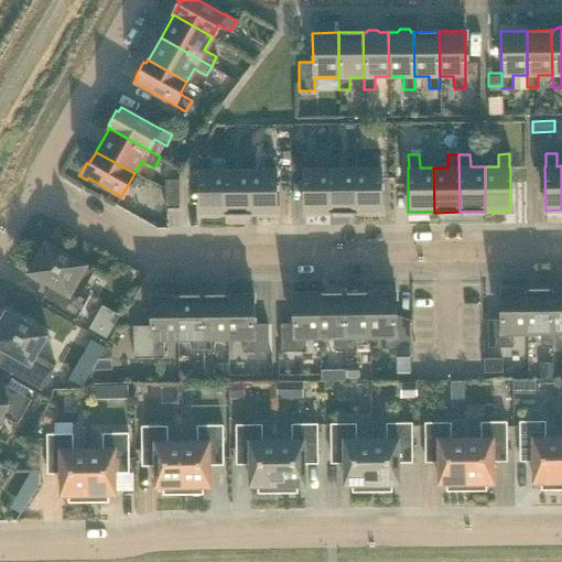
[(328,214),(330,214),(328,169),(314,169),(314,155),(303,157),(303,169),(303,214),(328,213),(328,214)]
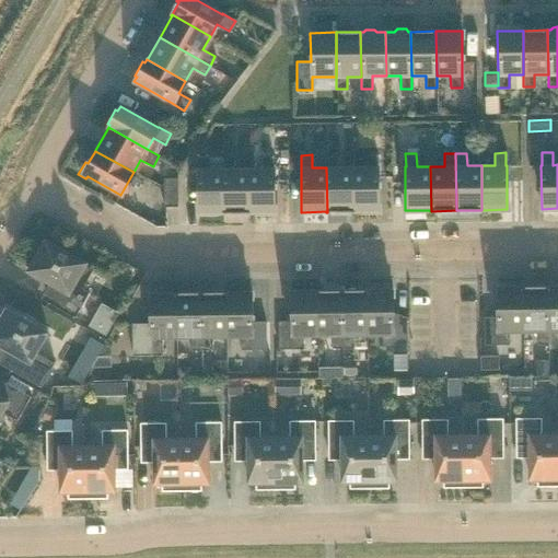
[(327,212),(352,211),(351,167),(337,167),(337,154),(326,154),(326,167),(327,212)]
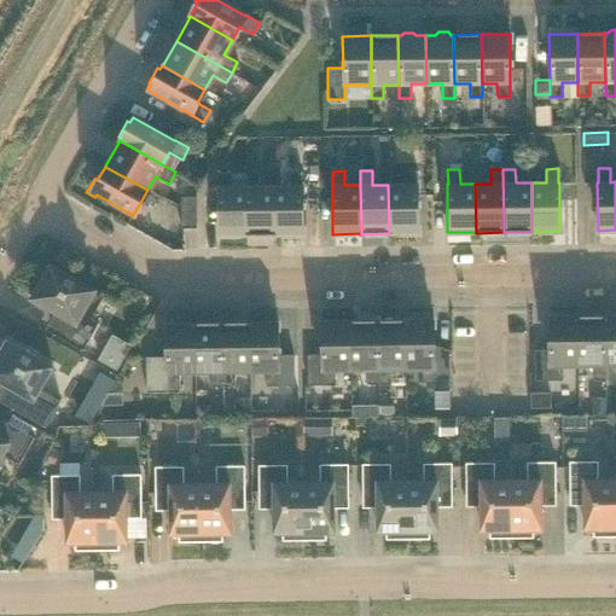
[(388,185),(389,233),(390,233),(417,233),(417,184),(416,184),(416,170),(404,170),(404,184),(388,185)]
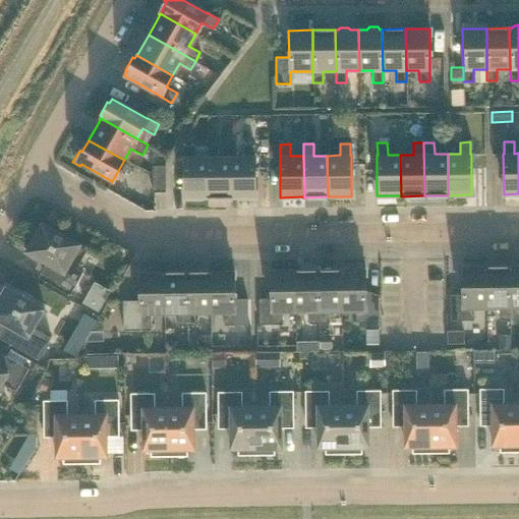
[(206,198),(207,198),(207,157),(193,157),(193,145),(183,146),(183,157),(183,198),(206,197),(206,198)]
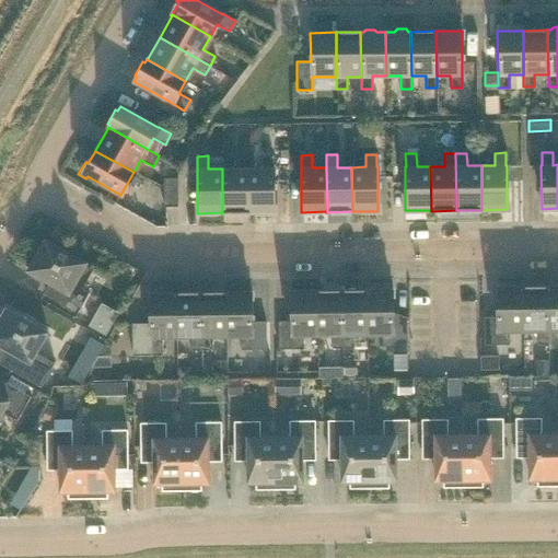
[(222,213),(248,213),(247,169),(233,169),(233,155),(222,155),(222,169),(222,213)]
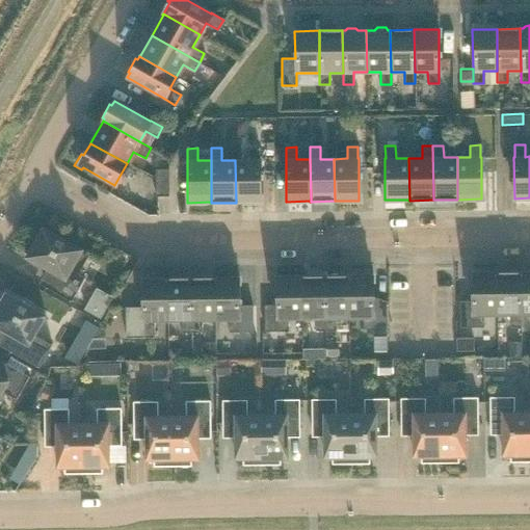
[(235,160),(236,203),(236,202),(260,202),(259,159),(259,148),(248,148),(248,160),(235,160)]
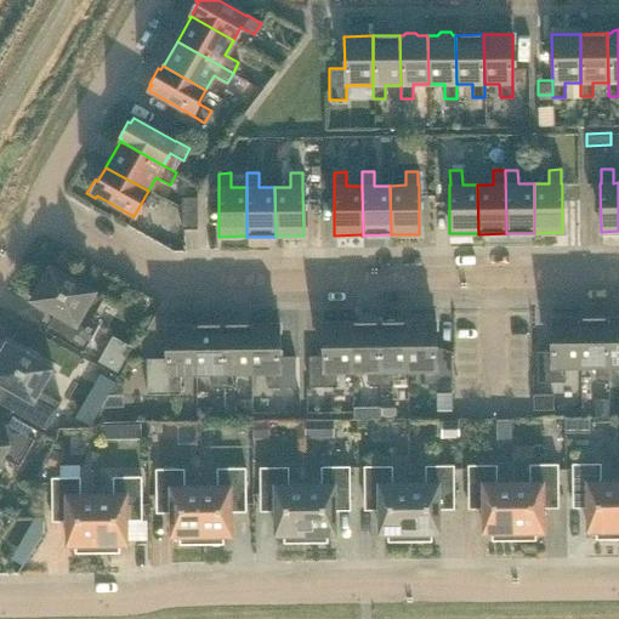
[(330,177),(319,177),(319,191),(330,191),(330,177)]
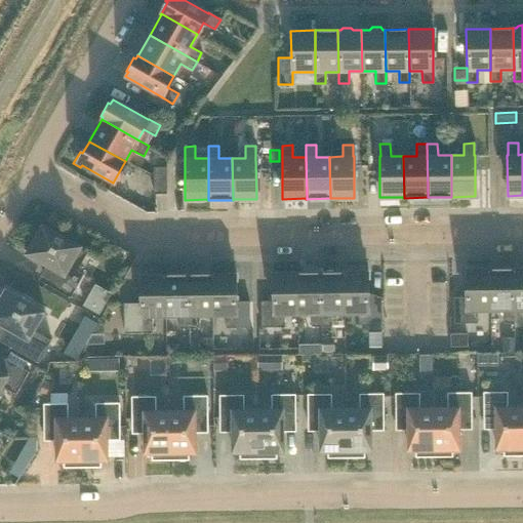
[(165,166),(152,166),(153,193),(165,193),(165,166)]
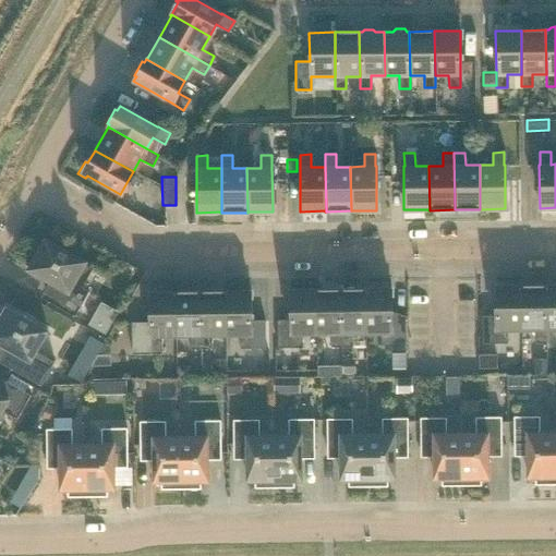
[(35,244),(24,263),(29,265),(27,269),(55,286),(46,300),(74,315),(88,290),(81,287),(92,268),(84,264),(85,262),(72,255),(75,251),(57,240),(53,244),(44,239),(39,246),(35,244)]
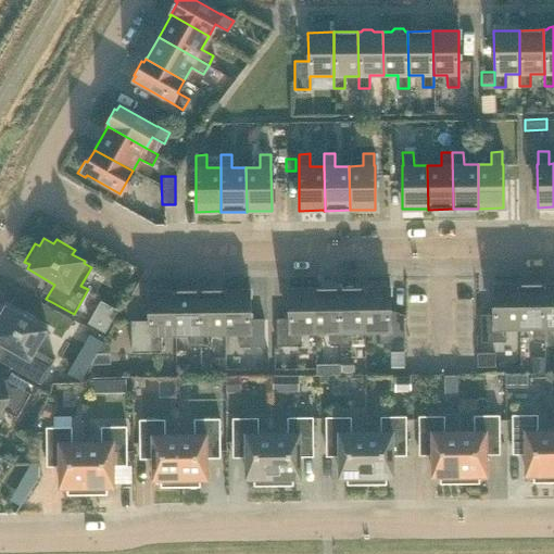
[(543,284),(518,285),(518,328),(531,328),(532,328),(532,341),(543,341),(543,328),(543,284)]
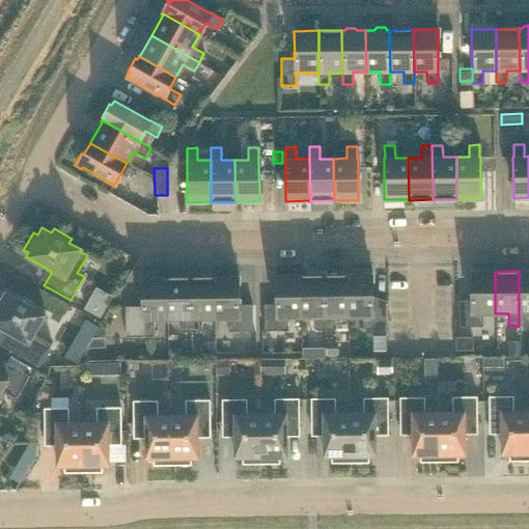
[(528,312),(528,271),(520,272),(520,271),(519,271),(519,313),(528,312)]
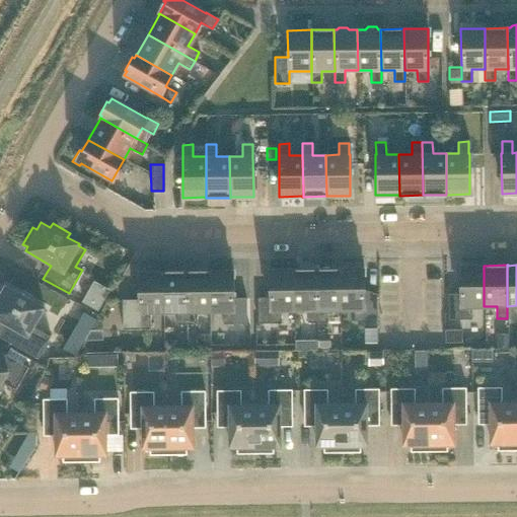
[(443,318),(470,318),(470,307),(484,306),(484,266),(483,266),(459,266),(460,293),(443,293),(443,318)]
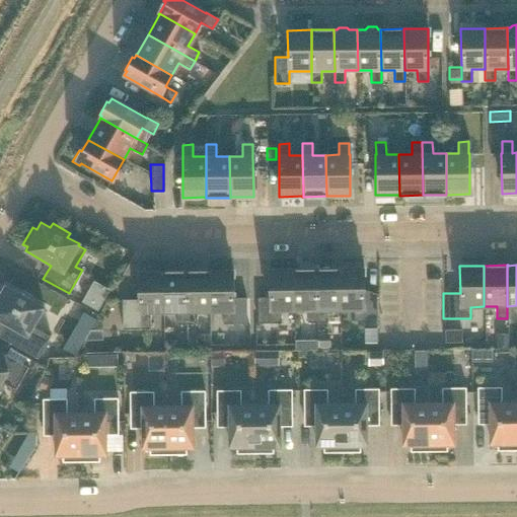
[(363,268),(339,269),(340,309),(353,309),(353,320),(364,320),(364,326),(376,326),(376,295),(363,295),(363,268)]
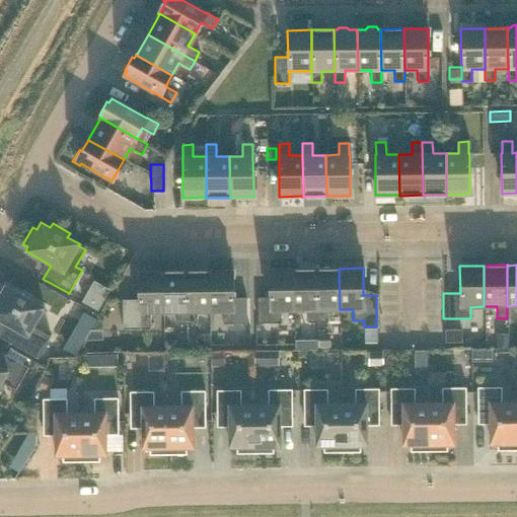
[(280,321),(280,310),(293,310),(293,269),(269,270),(270,296),(256,296),(256,322),(280,321)]
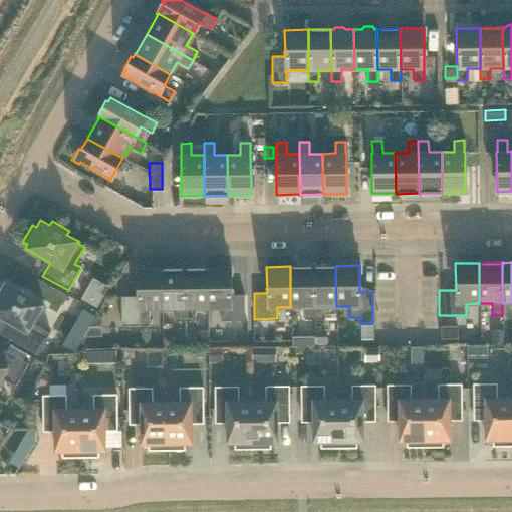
[(290,307),(303,307),(303,318),(313,318),(312,266),(290,266),(290,307)]
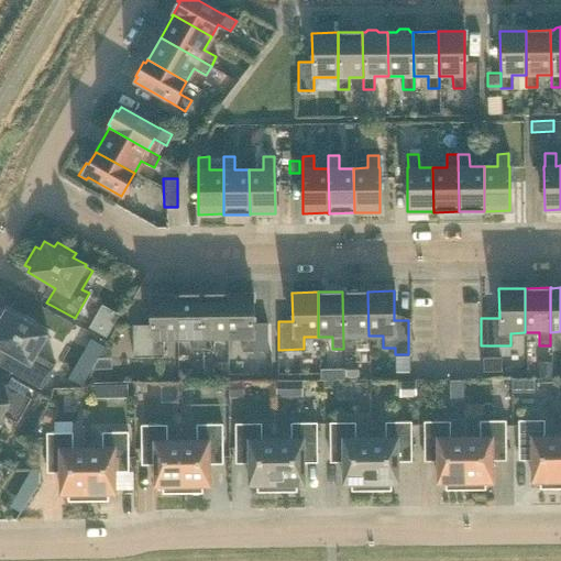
[(343,349),(354,349),(354,336),(369,336),(367,292),(342,292),(343,349)]
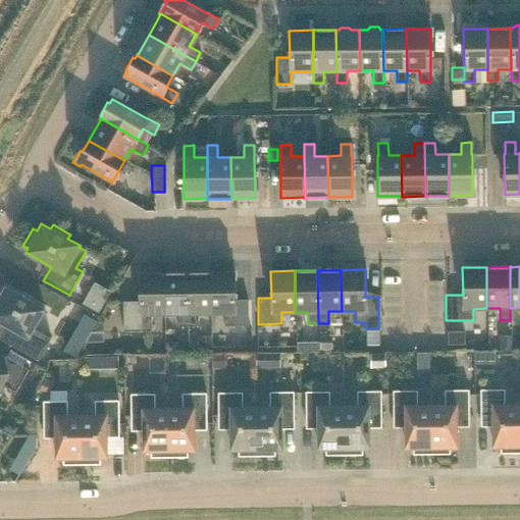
[(188,325),(198,325),(198,313),(210,313),(210,271),(187,272),(188,325)]
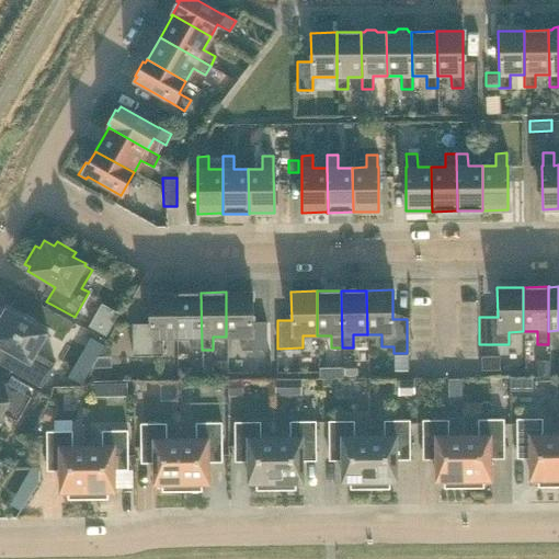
[(252,321),(251,292),(226,292),(226,337),(240,337),(240,349),(265,349),(265,321),(252,321)]
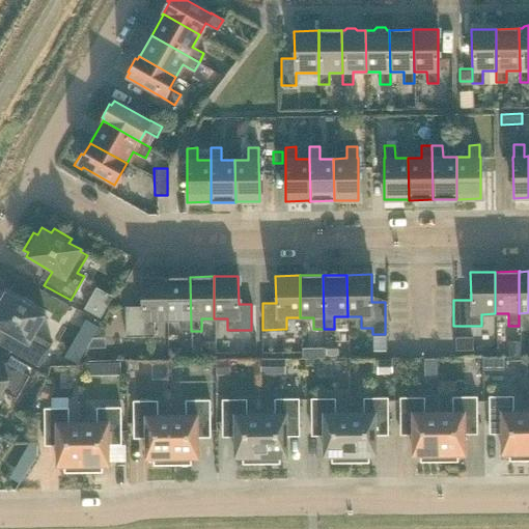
[(141,277),(142,305),(124,305),(124,336),(154,335),(154,319),(167,318),(166,277),(141,277)]
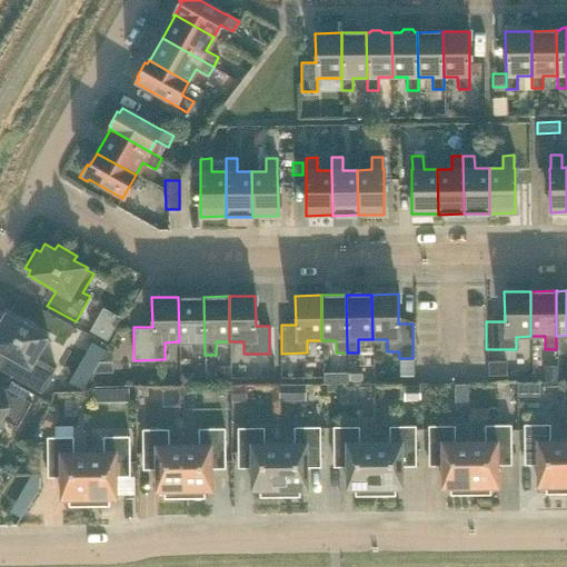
[(192,355),(205,355),(204,297),(178,297),(179,341),(179,342),(192,342),(192,355)]
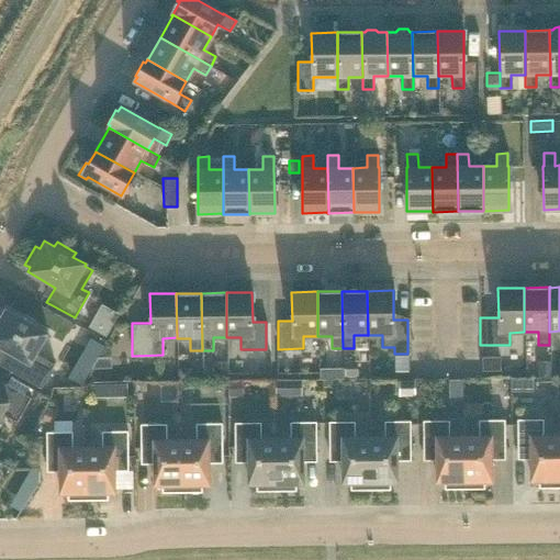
[(101,306),(88,331),(105,340),(119,316),(101,306)]
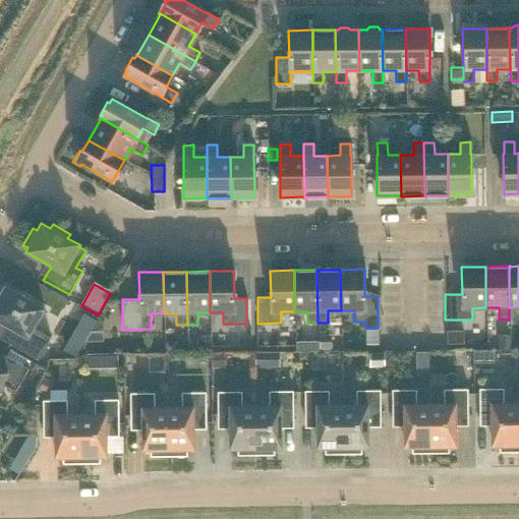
[(0,322),(15,331),(8,343),(37,359),(50,337),(37,330),(47,311),(5,287),(1,294),(0,293),(0,322)]
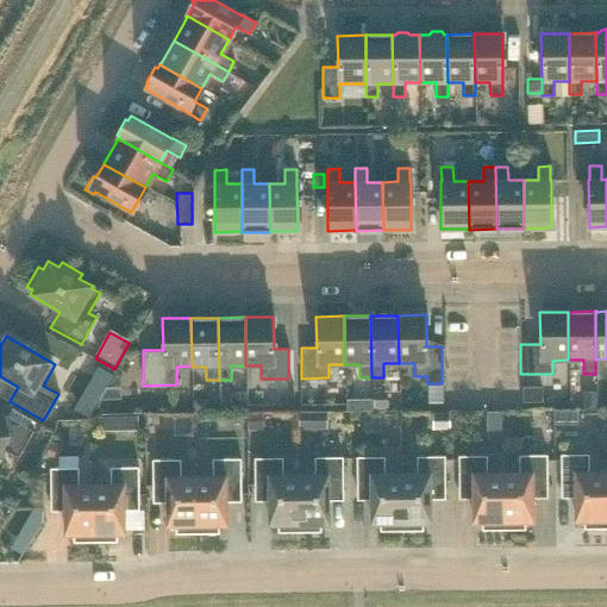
[(104,390),(98,402),(119,402),(119,390),(104,390)]
